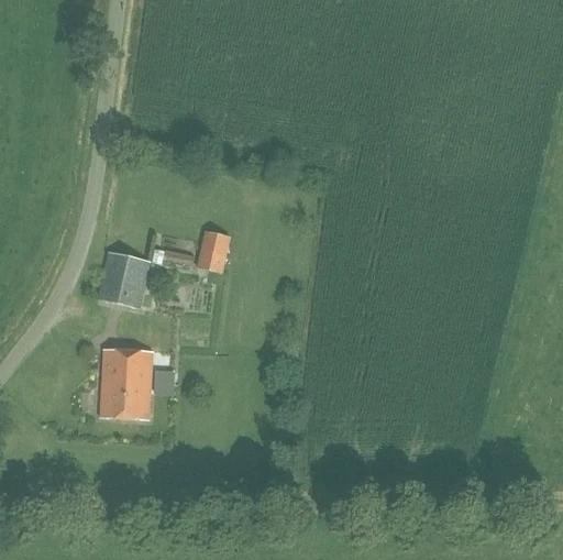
[(229,234),(206,229),(197,265),(220,271),(229,234)]
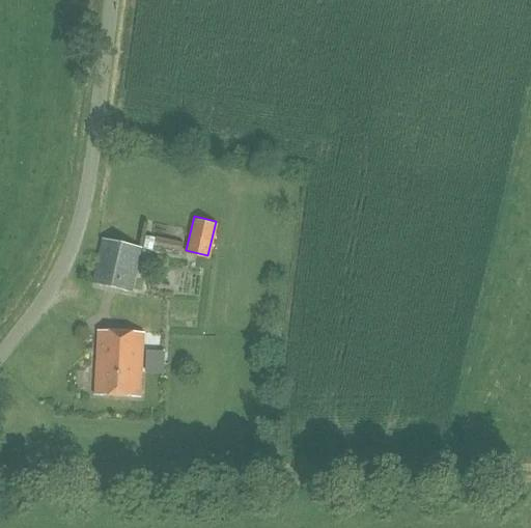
[(130,289),(141,245),(103,235),(91,280),(130,289)]
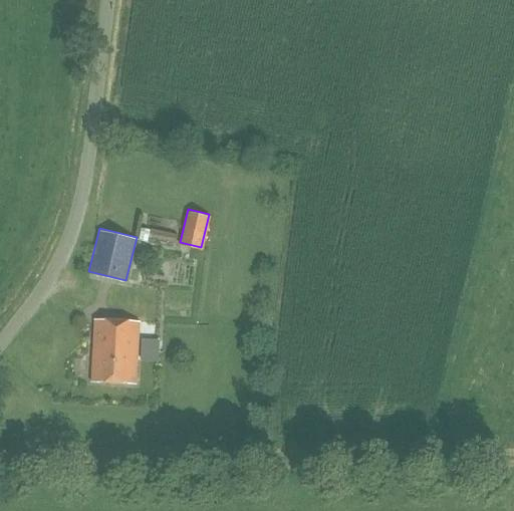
[(169,287),(170,306),(179,306),(178,287),(169,287)]
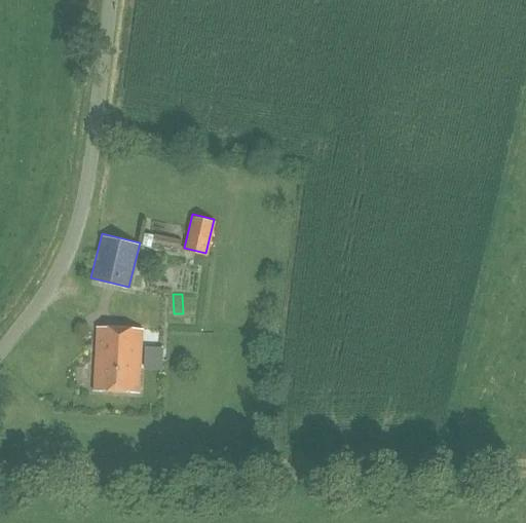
[(140,390),(143,326),(97,324),(94,388),(140,390)]
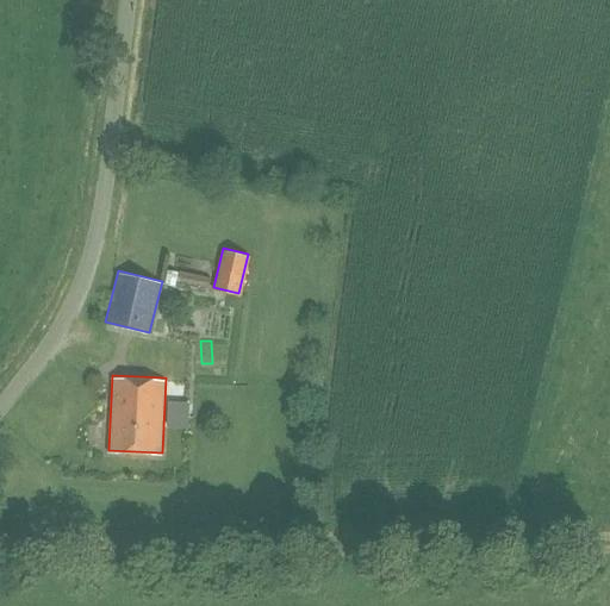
[(192,379),(172,378),(170,401),(191,403),(192,379)]
